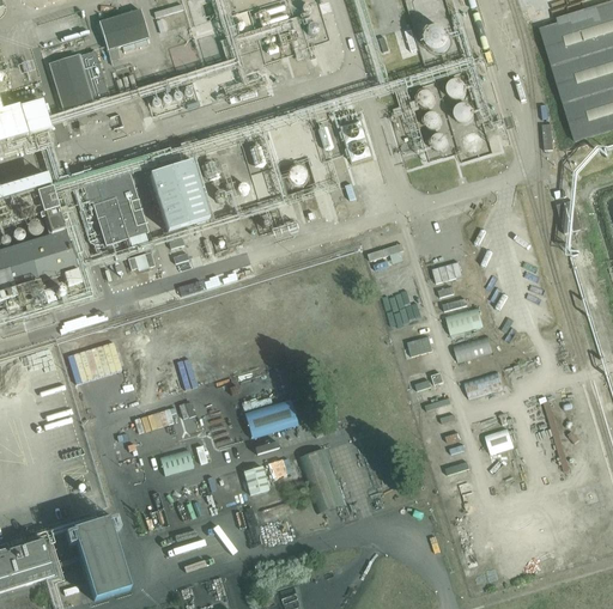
[(574,141),(612,129),(612,0),(608,0),(556,17),(557,22),(539,28),(574,141)]
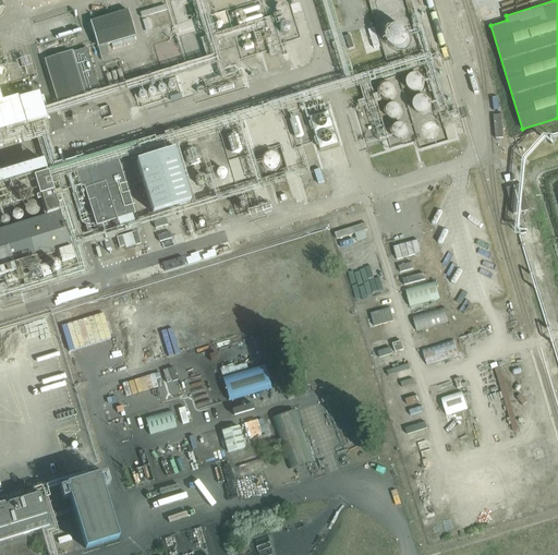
[(167,2),(141,10),(142,15),(168,8),(167,2)]
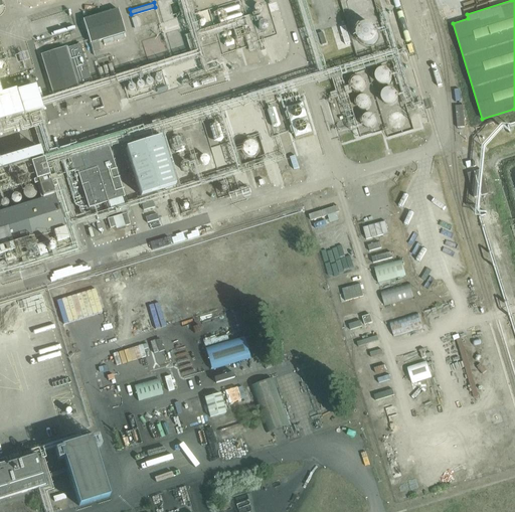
[(69,7),(42,16),(46,28),(52,26),(53,31),(74,25),(69,7)]
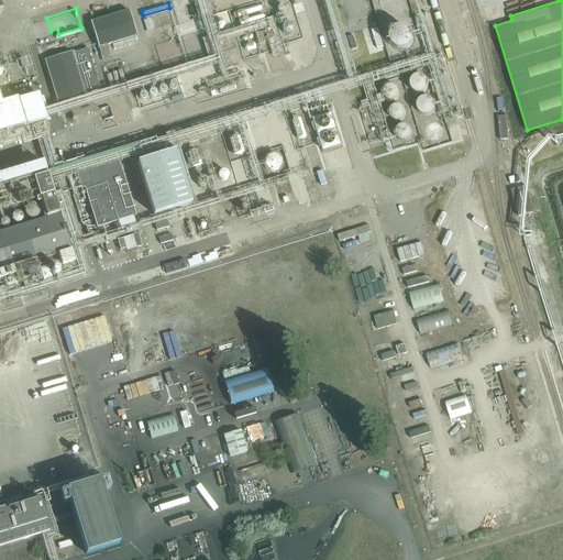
[(111,53),(109,44),(138,35),(130,9),(90,21),(102,55),(111,53)]
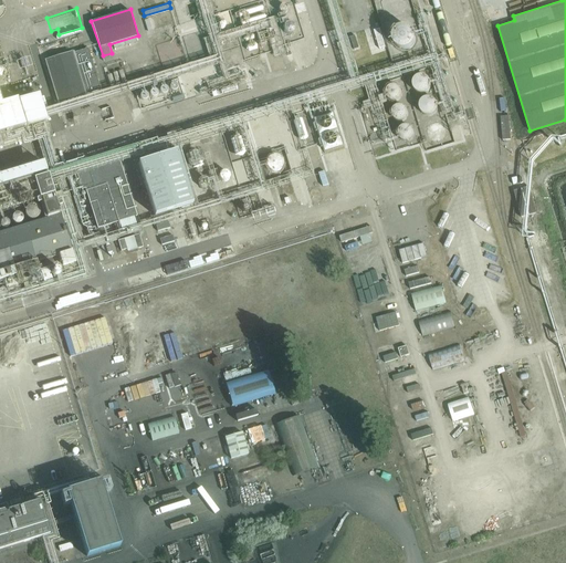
[(422,41),(422,40),(422,35),(421,33),(419,31),(416,29),(413,28),(411,28),(408,28),(406,29),(404,30),(401,31),(400,34),(399,35),(398,40),(398,42),(399,44),(400,47),(401,49),(405,51),(409,52),(412,52),(415,52),(418,50),(420,48),(421,45),(422,43),(422,41)]
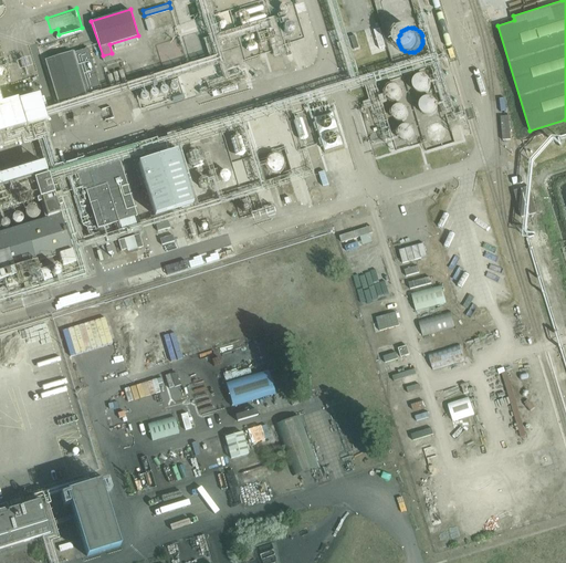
[(101,87),(87,45),(44,59),(59,103),(86,94),(85,93),(101,87)]
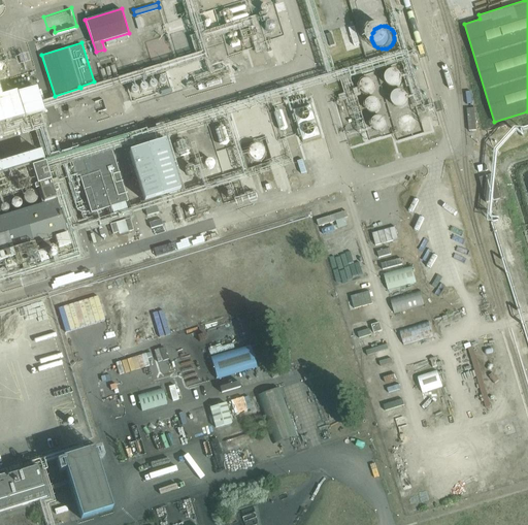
[(100,63),(103,75),(121,70),(118,58),(100,63)]
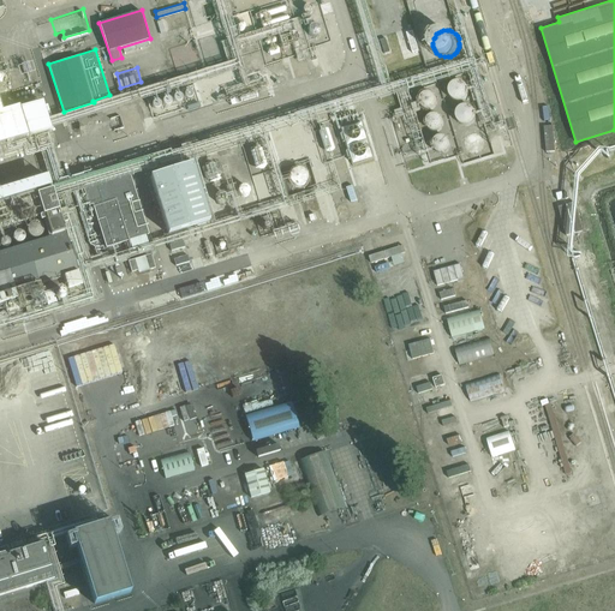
[(473,100),(473,99),(473,95),(471,91),(469,90),(464,89),(460,89),(457,91),(454,94),(454,95),(453,99),(454,103),(455,106),(459,108),(463,109),(466,109),(470,107),(472,106),(473,103),(473,100)]
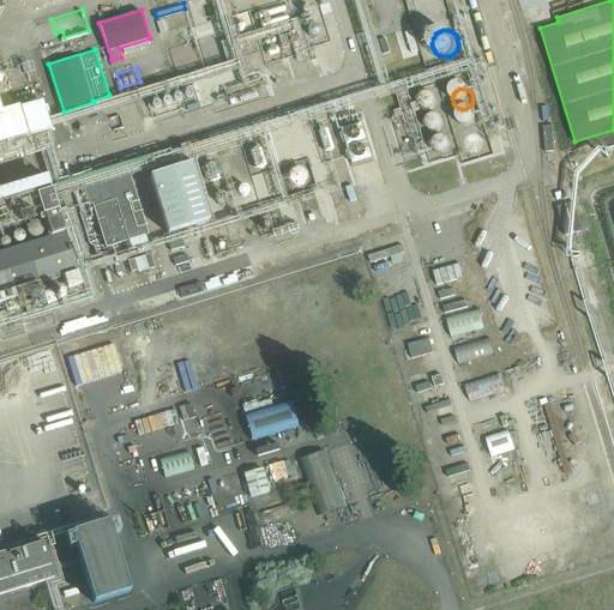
[(441,109),(441,108),(440,104),(438,101),(435,100),(431,98),(427,98),(423,101),(421,104),(420,108),(421,113),(422,115),(425,118),(427,119),(429,119),(434,119),(438,116),(440,113),(441,109)]
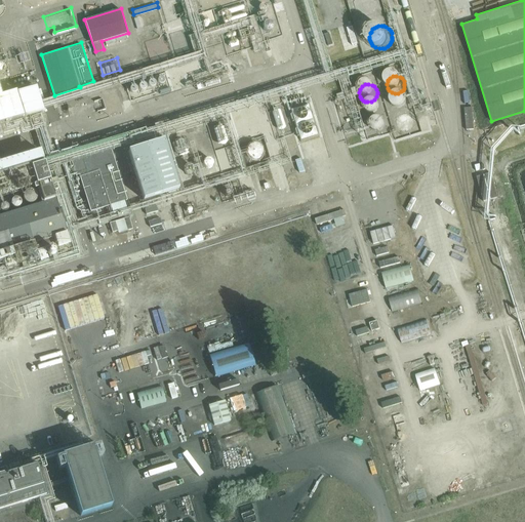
[(0,122),(43,110),(36,85),(1,95),(0,91),(0,122)]
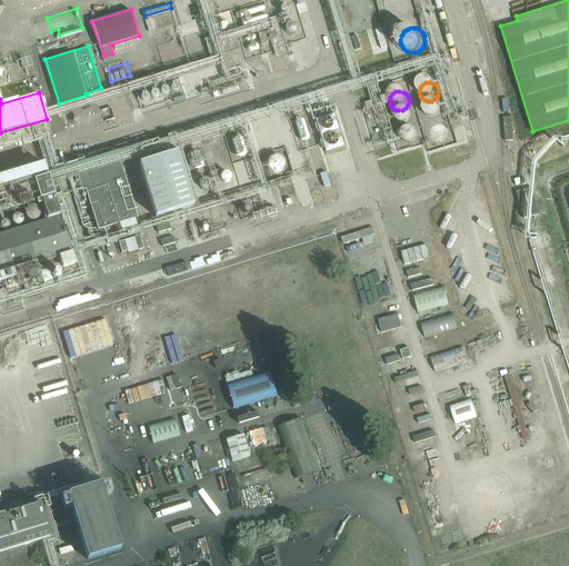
[(106,126),(132,118),(127,98),(100,106),(106,126)]
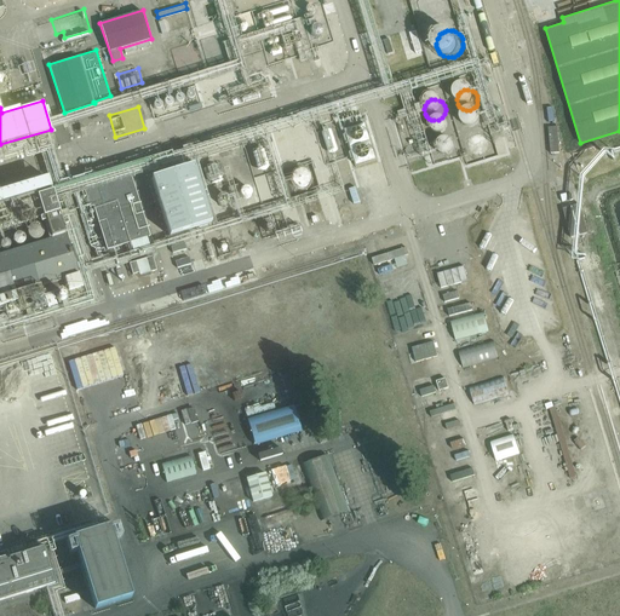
[(484,125),(484,121),(483,120),(482,117),(478,115),(474,114),(469,115),(466,117),(464,121),(464,125),(464,128),(466,132),(469,134),(474,136),(477,134),(481,132),(484,130),(484,125)]
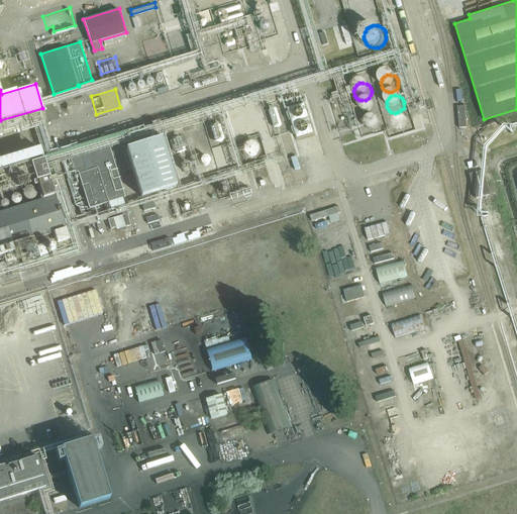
[(285,121),(279,97),(265,102),(271,125),(285,121)]
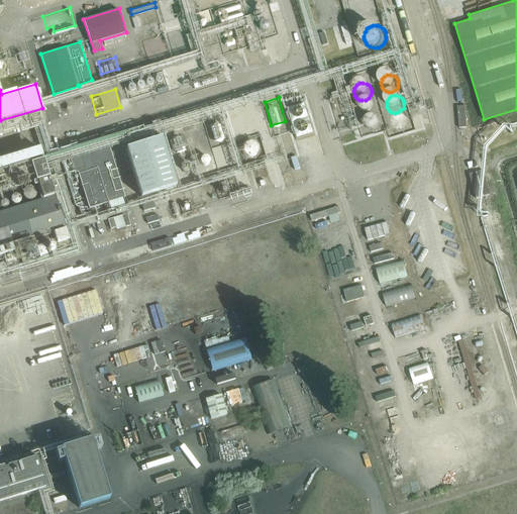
[(379,110),(378,107),(376,104),(373,102),(370,101),(367,102),(364,104),(362,107),(360,110),(362,113),(364,116),(366,118),(369,119),(373,118),(376,116),(378,113),(379,110)]
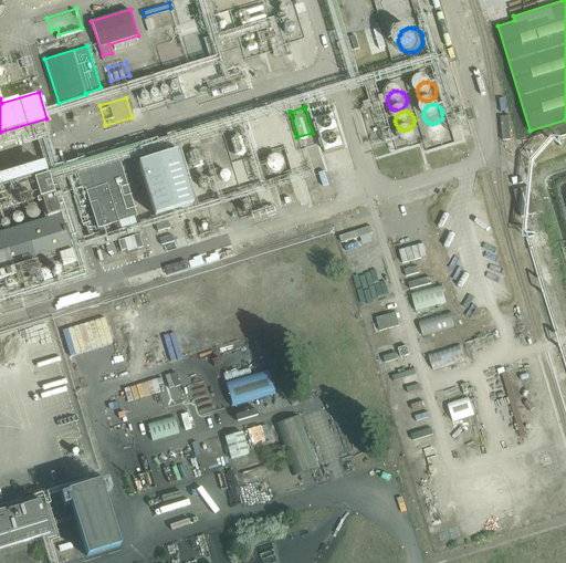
[(318,122),(326,147),(345,142),(335,112),(325,115),(326,120),(318,122)]
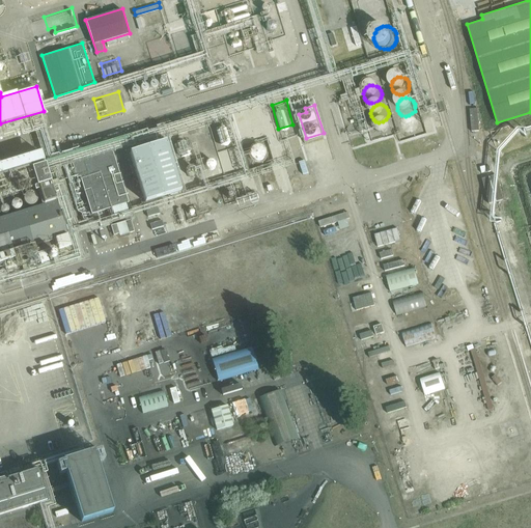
[(479,130),(477,107),(470,107),(472,130),(479,130)]
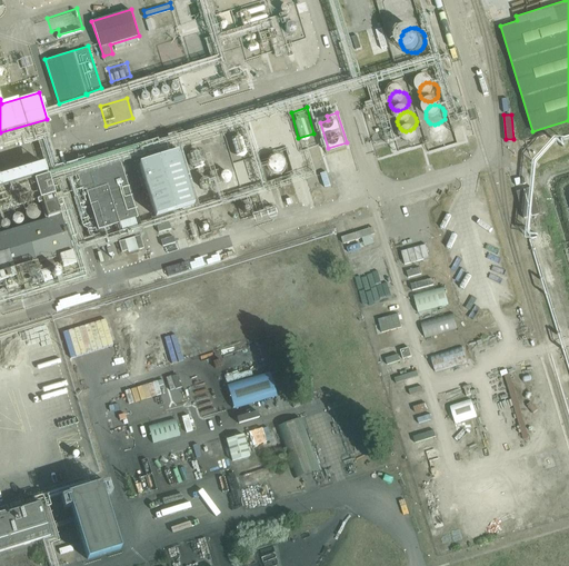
[(247,149),(241,130),(229,133),(233,152),(247,149)]
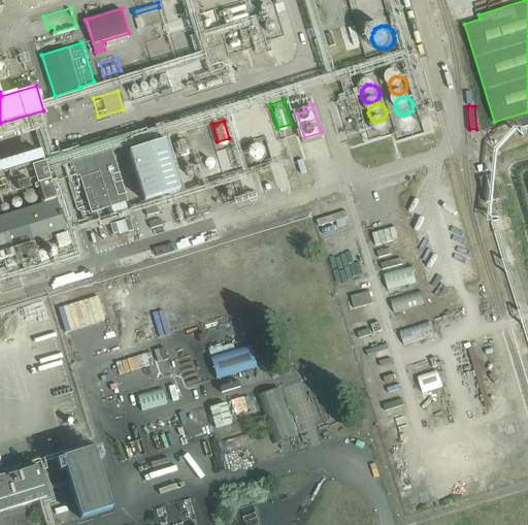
[(420,131),(420,130),(419,127),(417,124),(415,123),(414,122),(410,122),(407,122),(406,123),(404,124),(402,127),(401,130),(402,134),(404,136),(406,138),(410,139),(414,139),(417,137),(419,134),(420,131)]
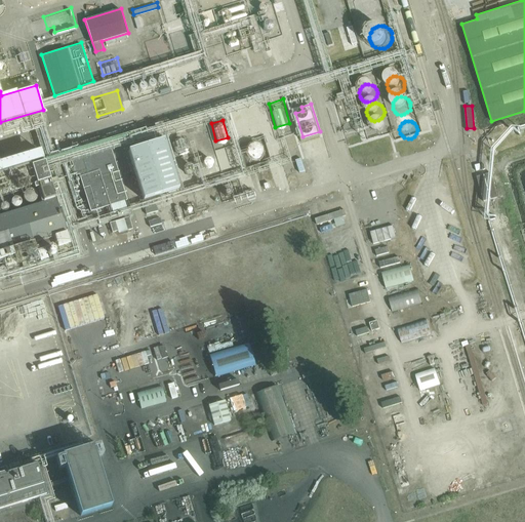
[(391,132),(390,129),(389,126),(387,124),(382,123),(379,124),(375,126),(373,129),(373,131),(373,135),(375,138),(378,141),(381,142),(386,141),(388,139),(390,136),(391,132)]
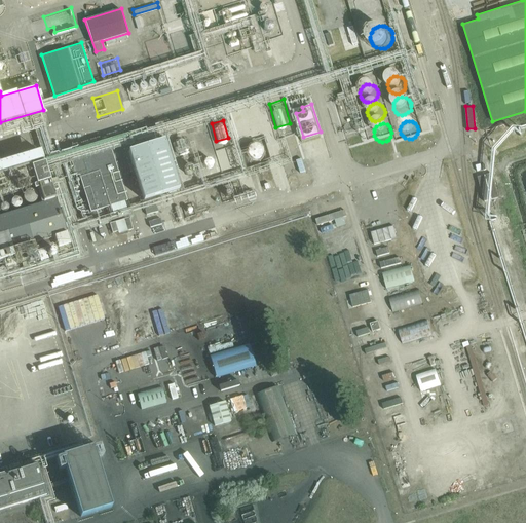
[(133,134),(137,146),(150,142),(146,129),(133,134)]
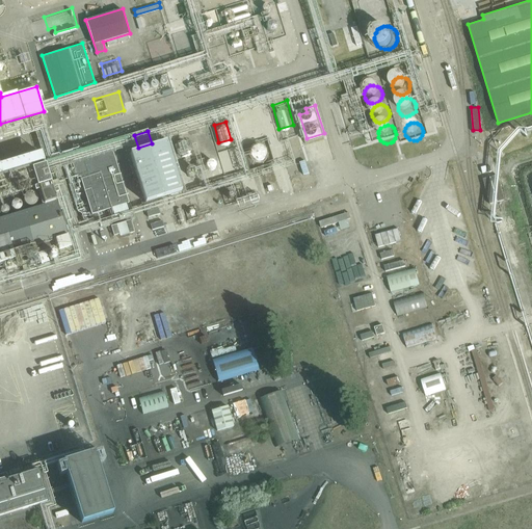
[(192,152),(188,137),(177,140),(181,155),(192,152)]
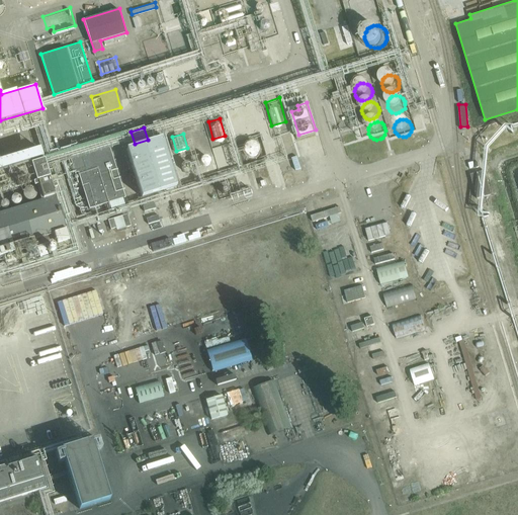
[(161,136),(126,147),(142,195),(176,184),(161,136)]
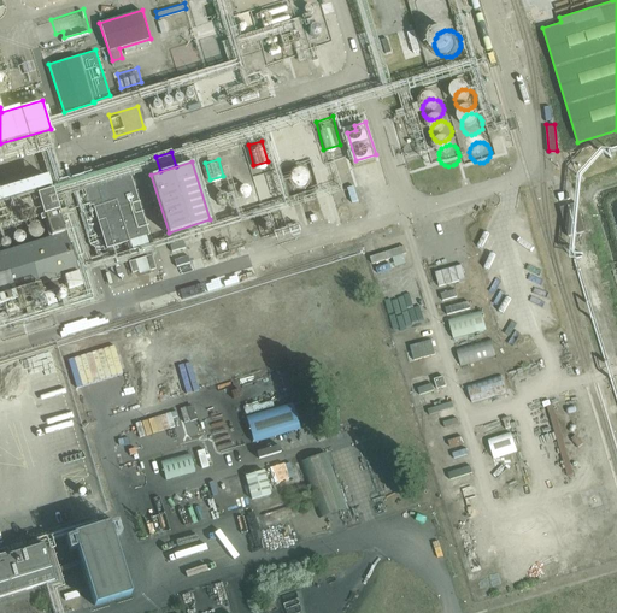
[(311,175),(310,171),(307,166),(306,165),(304,164),(301,163),(299,163),(297,163),(294,163),(291,165),(289,166),(288,170),(287,172),(287,175),(287,178),(289,182),(292,184),(293,186),(298,187),(301,186),(305,186),(306,183),(309,182),(310,180),(310,177),(311,175)]
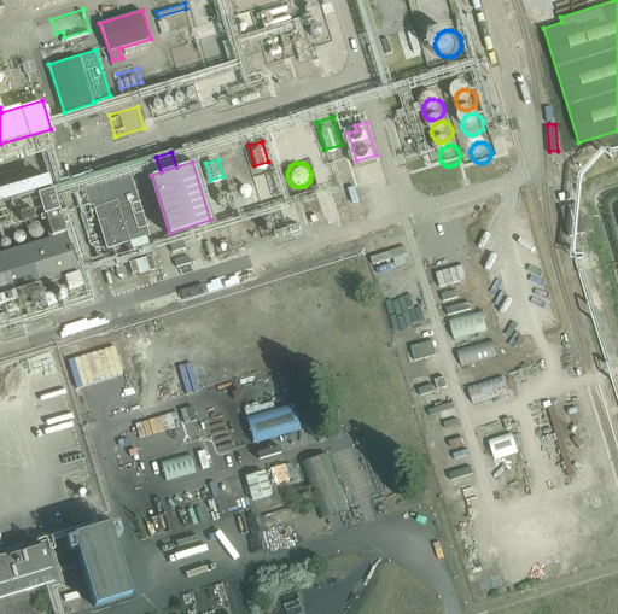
[(149,233),(130,175),(129,171),(98,181),(87,185),(83,186),(89,204),(93,203),(106,246),(149,233)]
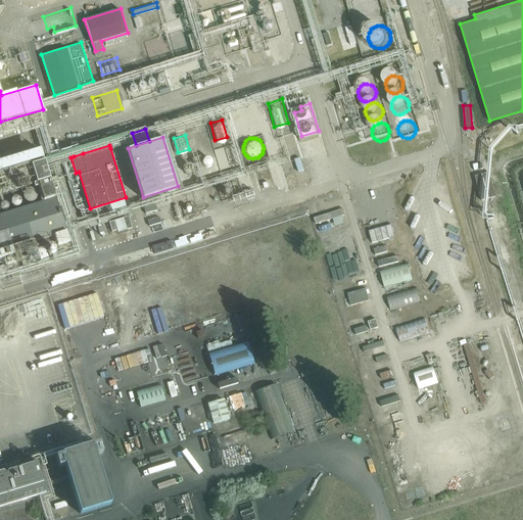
[(74,156),(83,153),(82,147),(72,150),(74,156)]
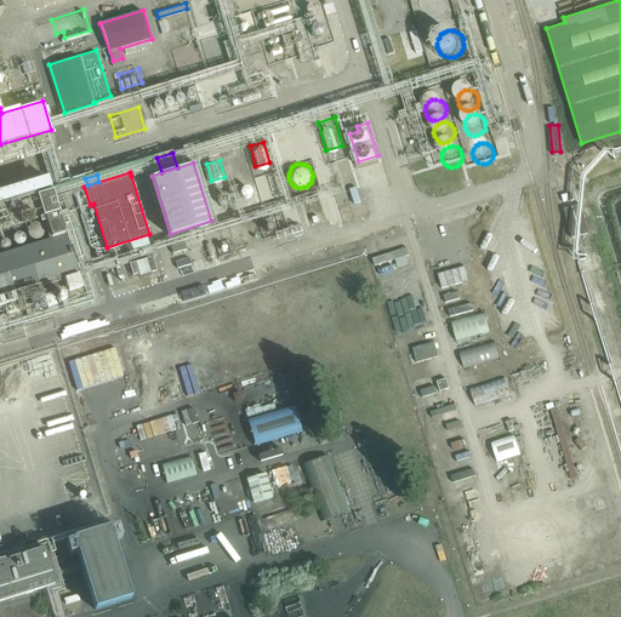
[(52,190),(38,194),(44,216),(58,211),(52,190)]
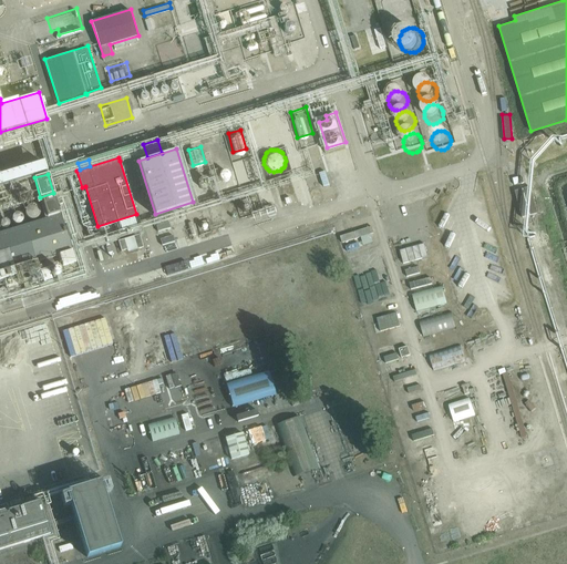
[(519,174),(511,176),(513,183),(521,181),(519,174)]
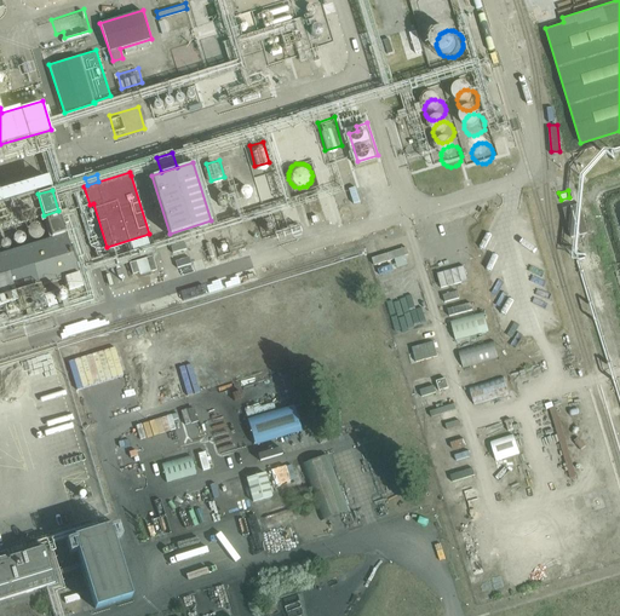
[(587,230),(580,202),(563,207),(570,235),(587,230)]
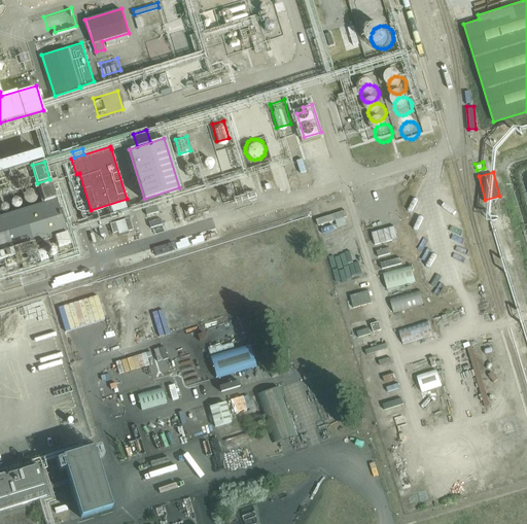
[(56,198),(0,214),(0,259),(13,256),(11,249),(55,236),(58,247),(70,244),(56,198)]
